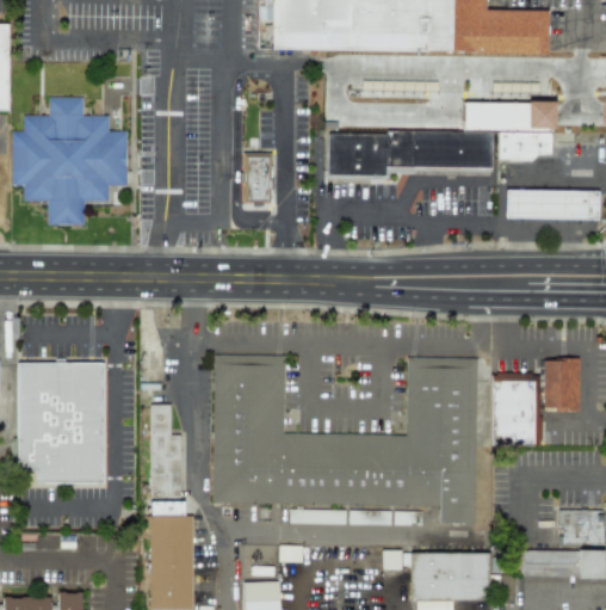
[(274,0),(492,0),(492,13),(554,13),(552,49),(274,45),(274,0)]
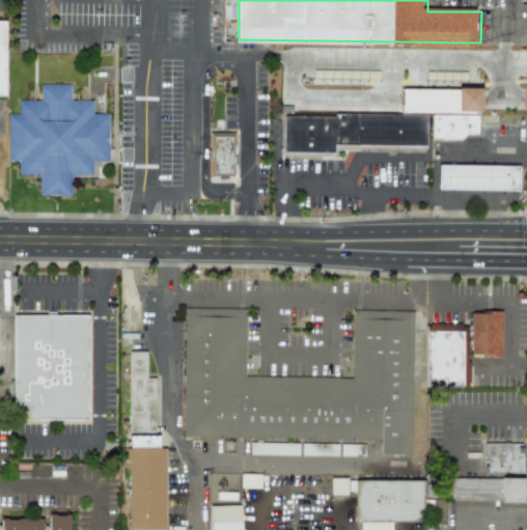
[(0,96),(8,96),(8,21),(0,21),(0,96)]
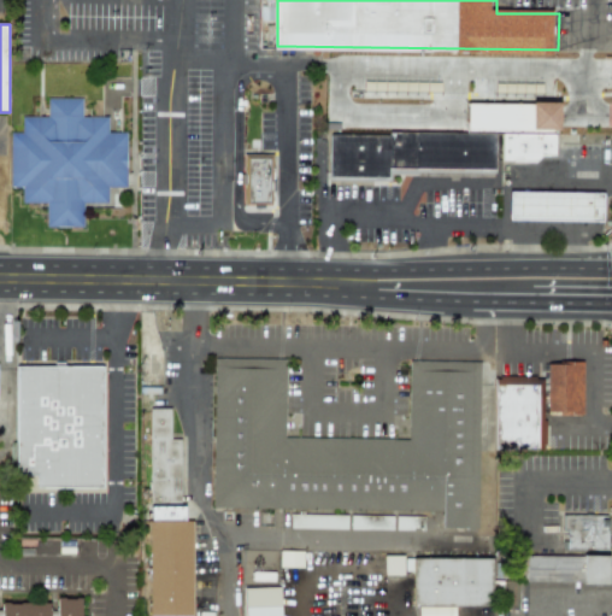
[(13,189),(15,134),(25,134),(25,117),(52,117),(52,99),(84,99),(86,119),(111,118),(112,135),(129,134),(130,188),(111,187),(111,203),(88,204),(87,227),(49,228),(49,205),(25,204),(25,189),(13,189)]
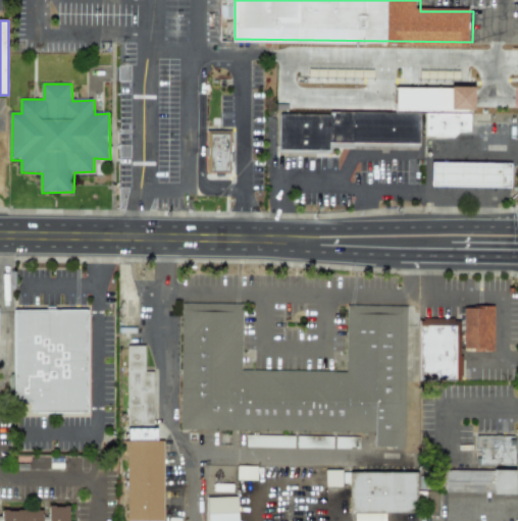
[(282,151),(330,152),(331,143),(421,144),(422,113),(282,114),(282,151)]
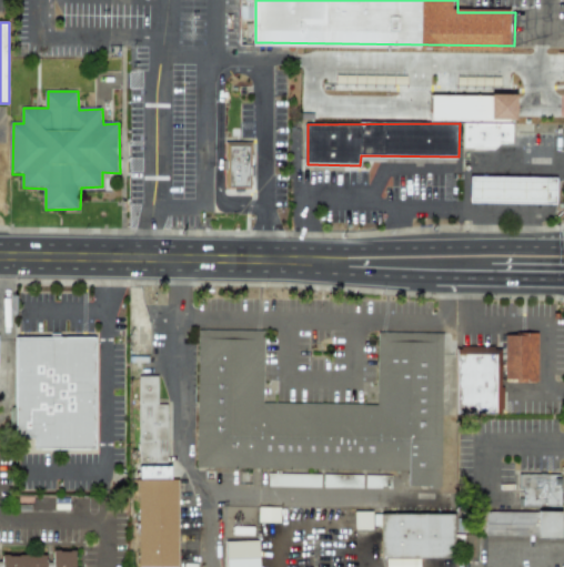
[(466,123),(513,124),(514,144),(500,143),(497,148),(466,149),(466,123)]
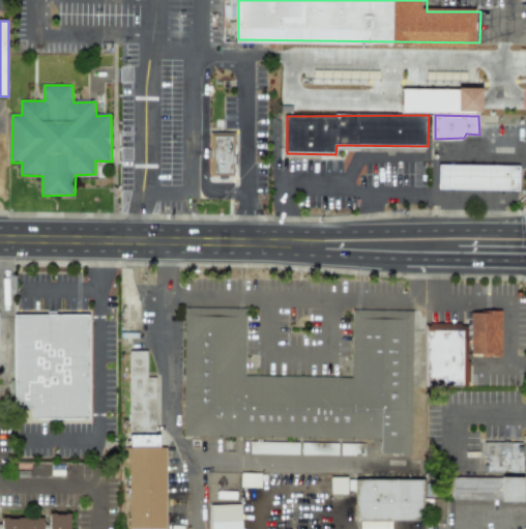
[(212,133),(237,133),(237,178),(212,179),(212,133)]
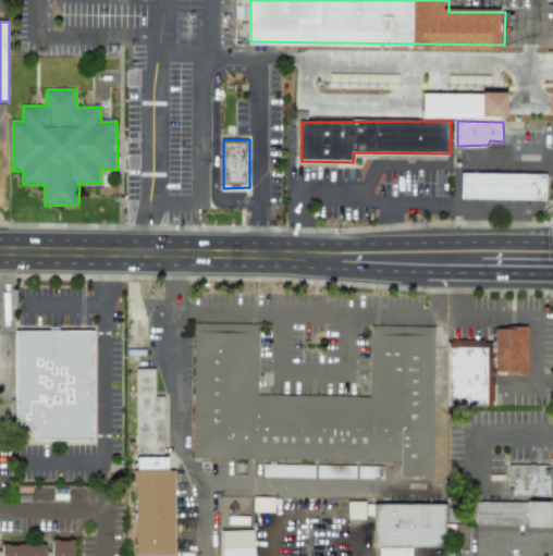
[(463,173),(463,199),(547,201),(547,174),(463,173)]
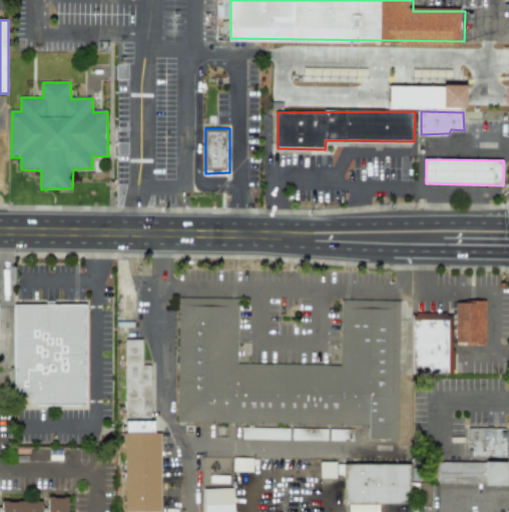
[(241,363),(242,299),(180,298),(177,423),(371,428),(370,439),(400,439),(403,303),(344,302),(342,366),(241,363)]
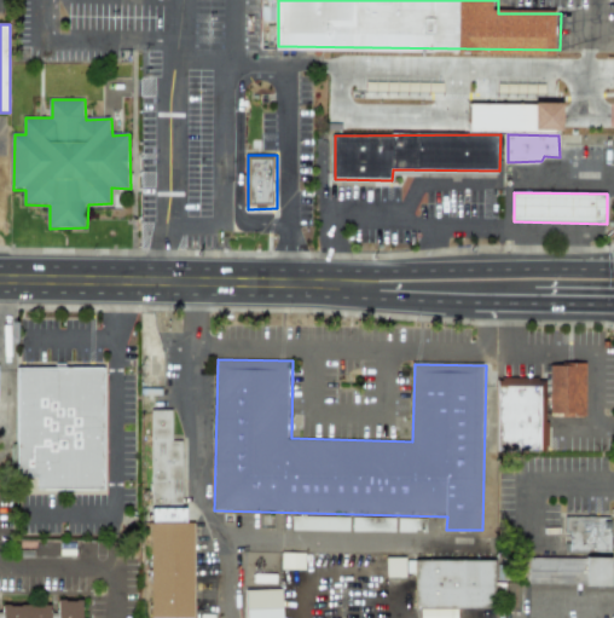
[(588,365),(551,364),(551,416),(588,416),(588,365)]
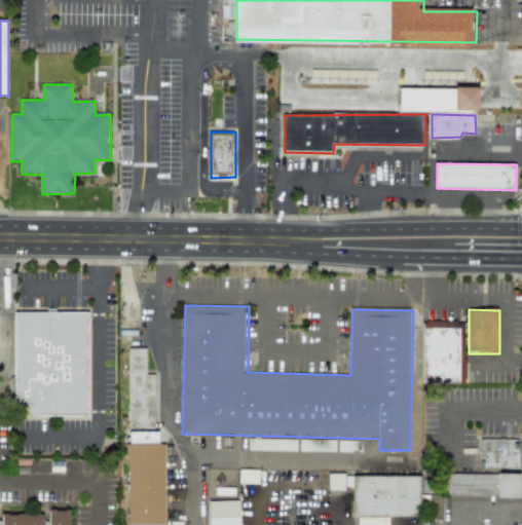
[(17,313),(19,406),(35,406),(36,417),(91,418),(90,312),(17,313)]
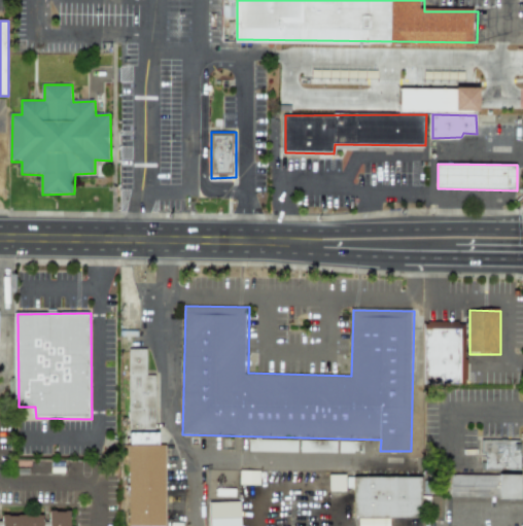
[(425,384),(466,384),(467,322),(426,322),(425,384)]
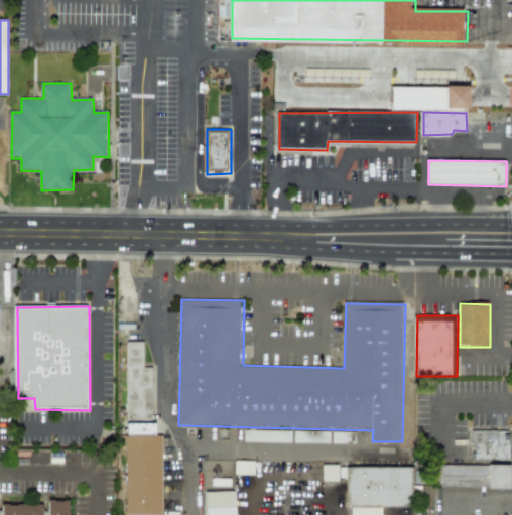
[(162,514),(163,436),(155,436),(156,368),(145,368),(145,342),(128,342),(127,514),(162,514)]
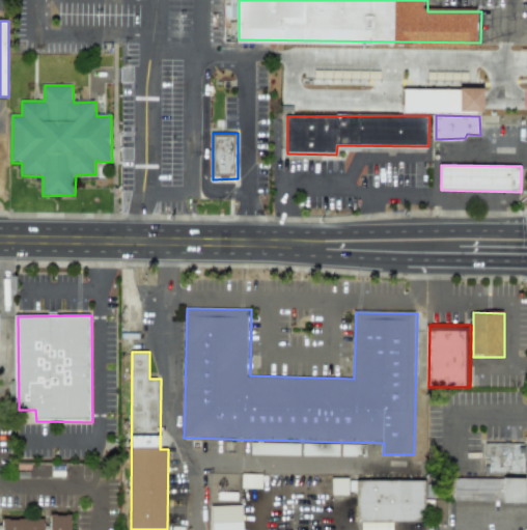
[(490,473),(526,473),(526,444),(487,444),(487,465),(490,465),(490,473)]
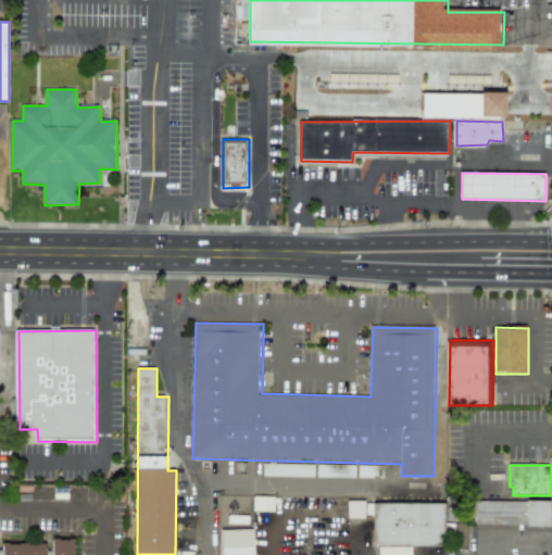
[(477,519),(528,520),(528,527),(551,527),(551,502),(477,501),(477,519)]
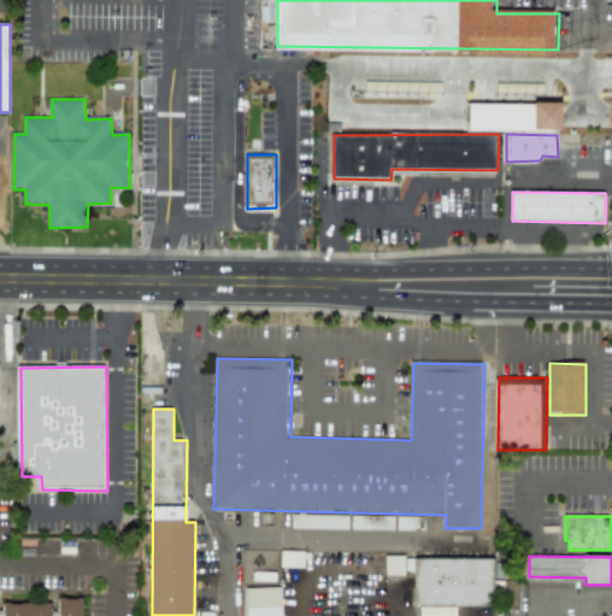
[(494,606),(495,559),(416,558),(416,605),(494,606)]
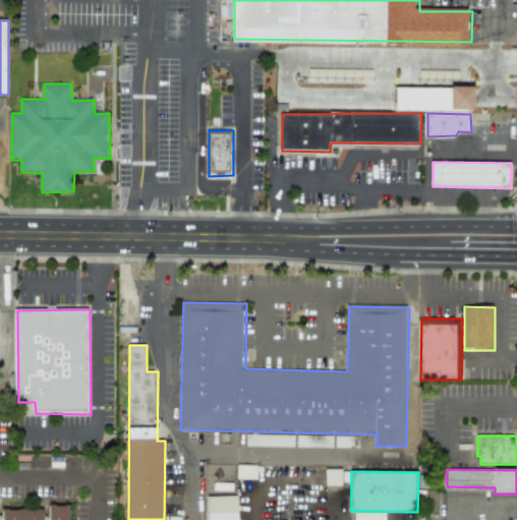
[(238,519),(238,496),(209,497),(209,519),(238,519)]
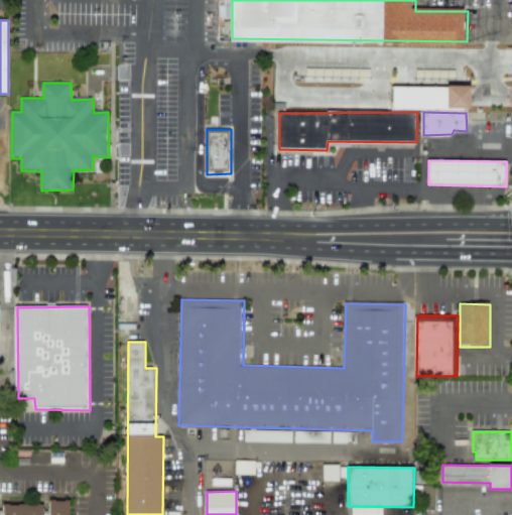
[(70,514),(70,501),(49,500),(50,510),(43,510),(43,505),(4,505),(4,510),(0,510),(0,514),(70,514)]
